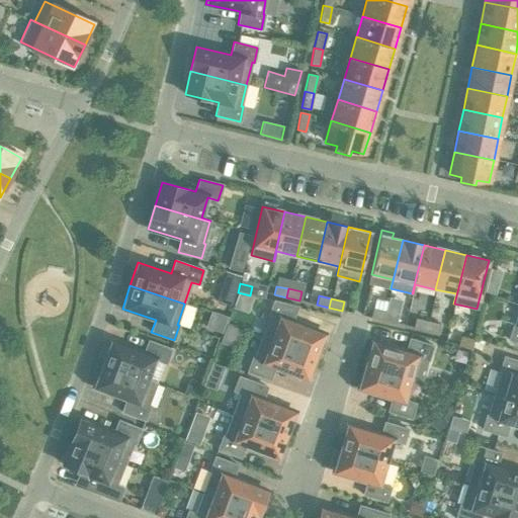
[(316,357),(324,334),(291,322),(297,307),(273,300),(268,315),(270,316),(262,337),(316,357)]
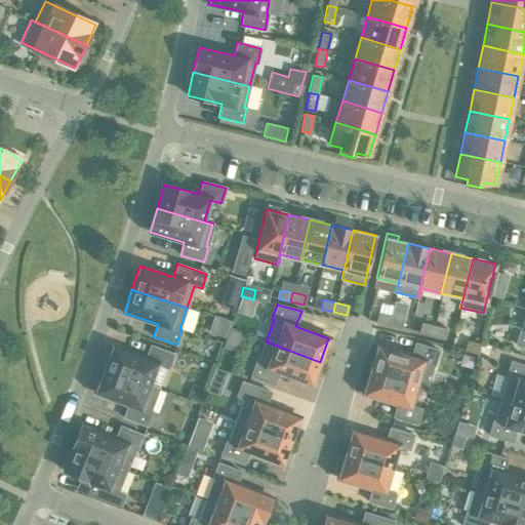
[(389,325),(391,316),(378,313),(376,322),(389,325)]
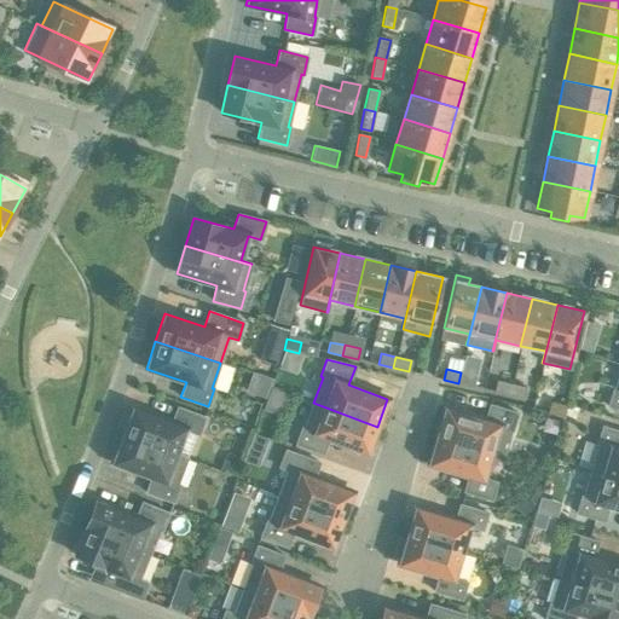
[(473,387),(475,376),(461,372),(458,383),(473,387)]
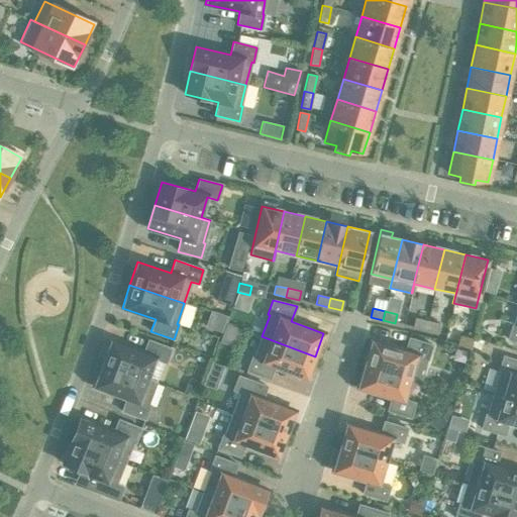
[(516,314),(514,325),(512,325),(508,339),(516,341),(516,314)]
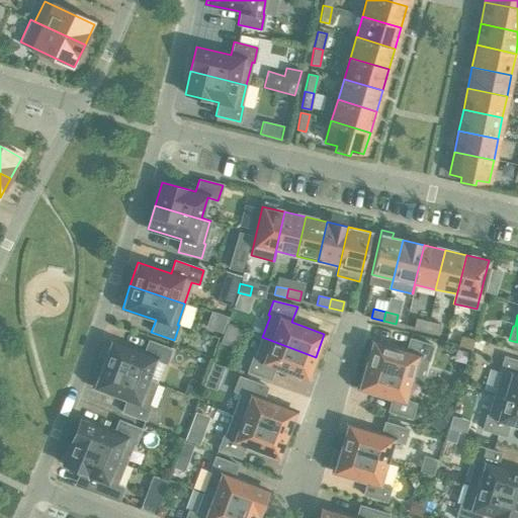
[(426,331),(428,322),(416,319),(413,328),(426,331)]
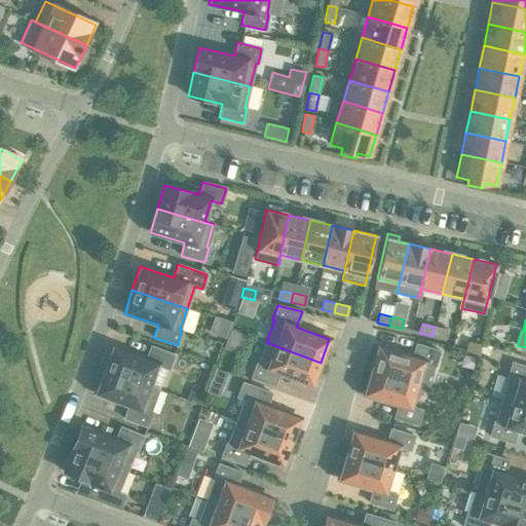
[(445,338),(447,330),(435,327),(433,336),(445,338)]
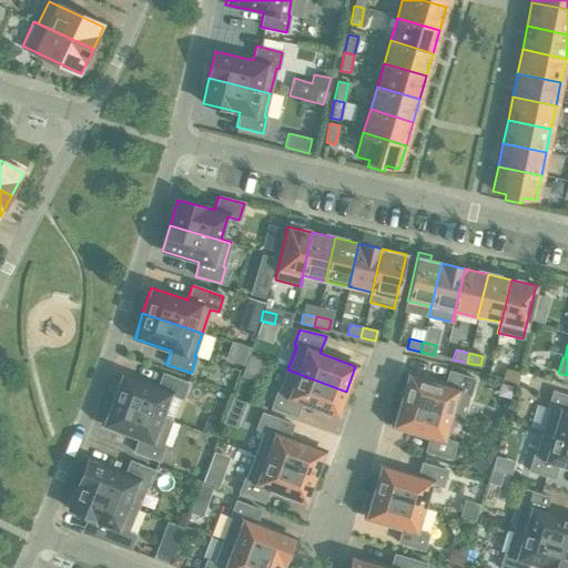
[(346,392),(287,369),(279,392),(276,392),(271,407),(296,416),(301,403),(336,416),(346,392)]
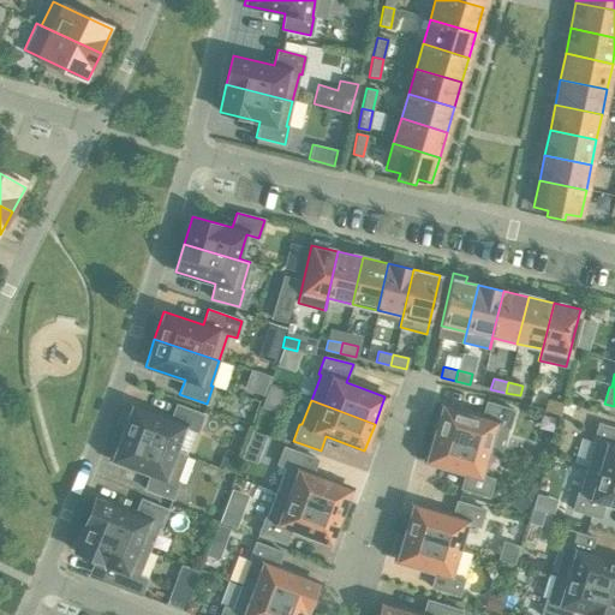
[(559,415),(562,404),(547,400),(544,410),(559,415)]
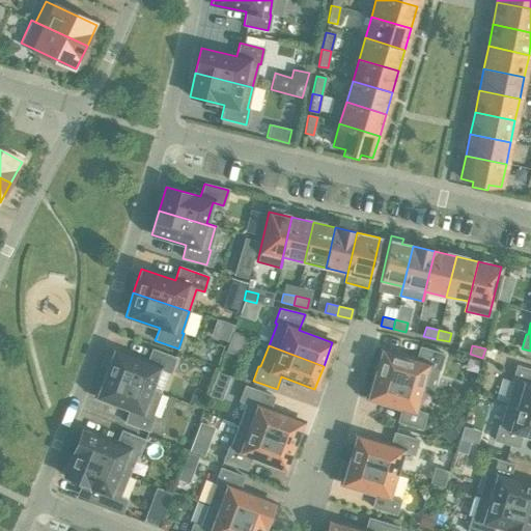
[(421,389),(427,366),(439,369),(443,354),(420,347),(416,360),(382,351),(374,374),(421,389)]
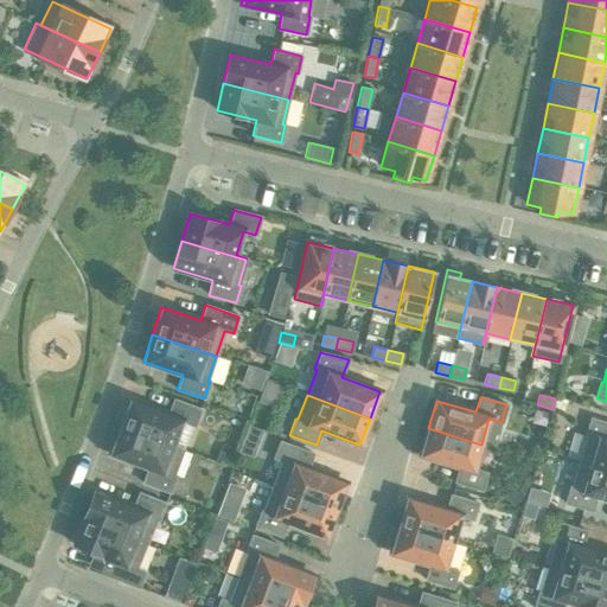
[(172,445),(181,421),(195,426),(200,409),(173,400),(168,414),(129,400),(120,427),(183,451),(183,449),(172,445)]
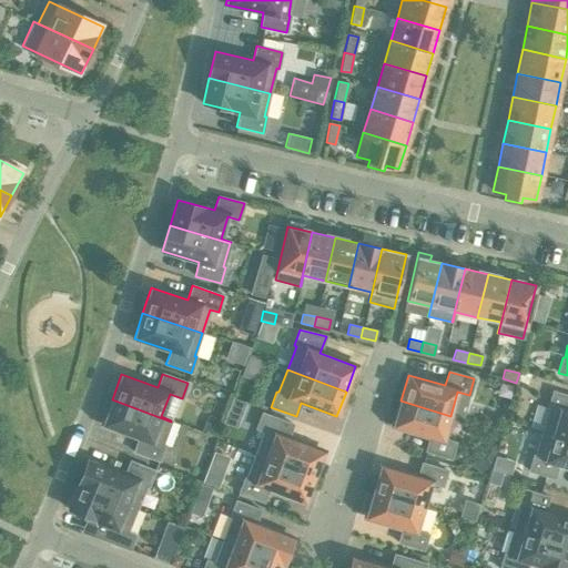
[(567,439),(567,395),(553,392),(547,407),(549,408),(543,432),(567,439)]
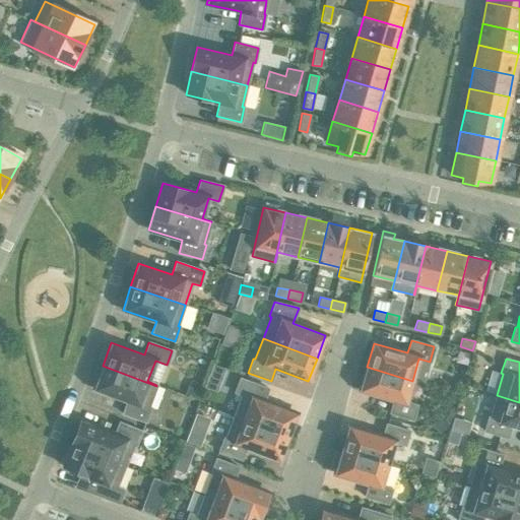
[(148,406),(156,386),(103,366),(94,389),(127,401),(122,413),(145,421),(150,407),(148,406)]
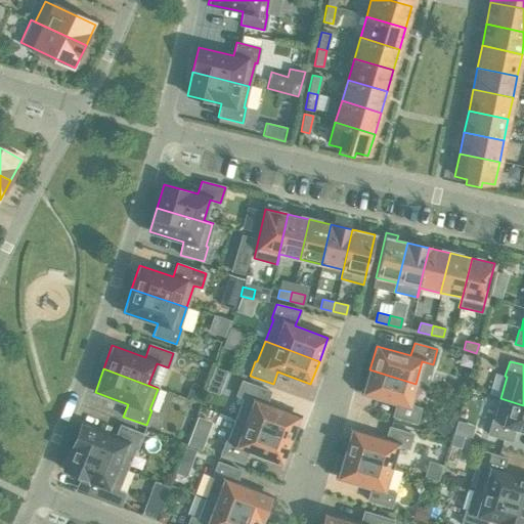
[(409,404),(416,384),(369,369),(362,393),(396,403),(392,416),(416,423),(420,408),(409,404)]
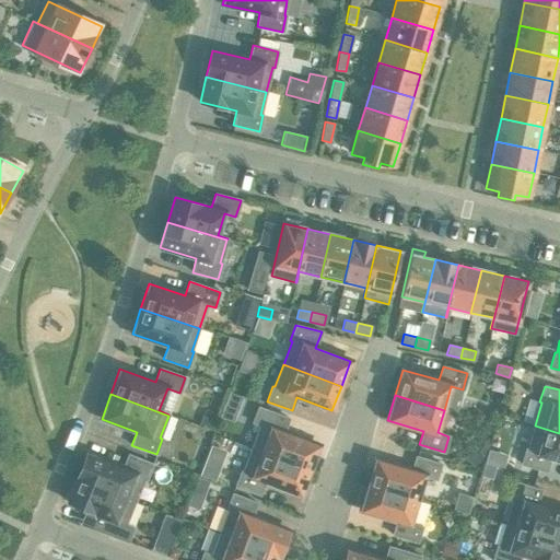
[(310,470),(318,445),(283,432),(289,419),(258,407),(253,422),(260,426),(252,448),(310,470)]
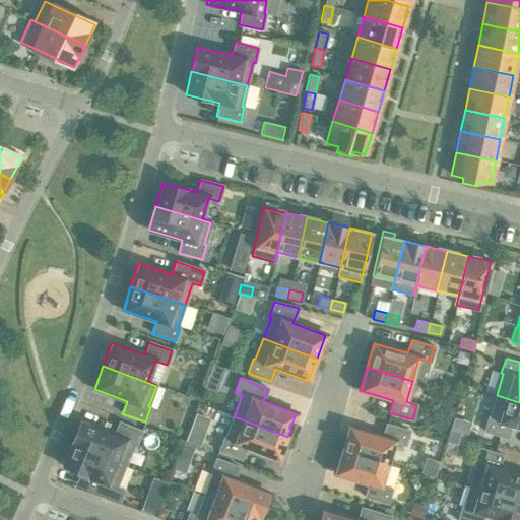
[(519,428),(519,402),(497,395),(490,416),(489,416),(483,431),(507,438),(511,426),(519,428)]
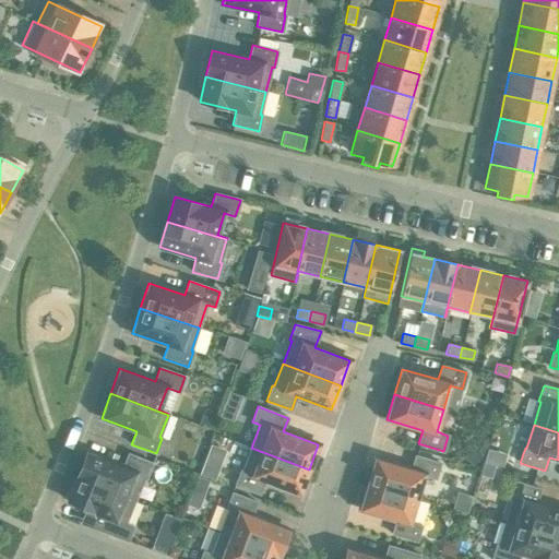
[(299,494),(309,470),(251,448),(242,471),(240,470),(235,485),(259,495),(264,480),(299,494)]
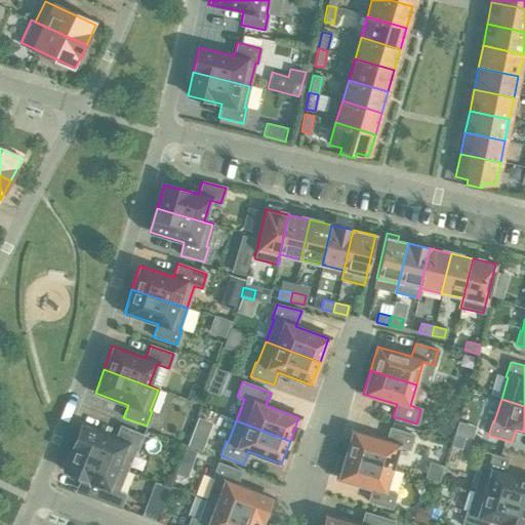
[(136,450),(143,435),(120,426),(115,439),(82,426),(73,448),(126,470),(135,449),(136,450)]
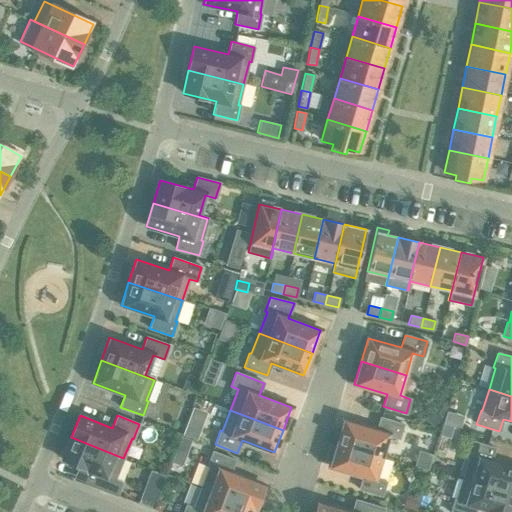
[(381,456),(387,435),(398,438),(403,424),(380,417),(376,430),(343,420),(336,443),(390,459),(390,458),(381,456)]
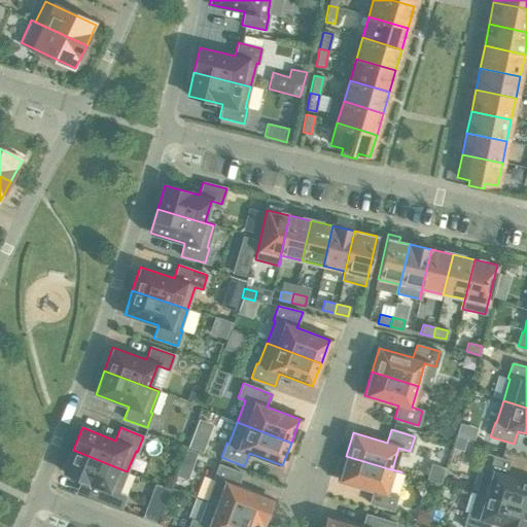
[(127,471),(73,450),(64,472),(97,486),(92,499),(120,510),(126,496),(118,493),(127,471)]
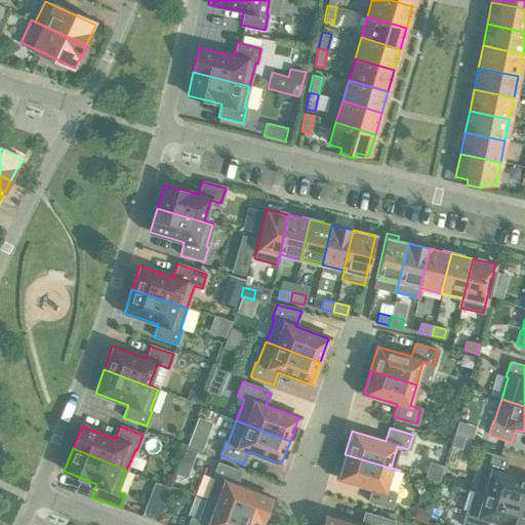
[(524,505),(524,478),(502,472),(507,459),(484,452),(479,467),(481,468),(474,489),(524,505)]
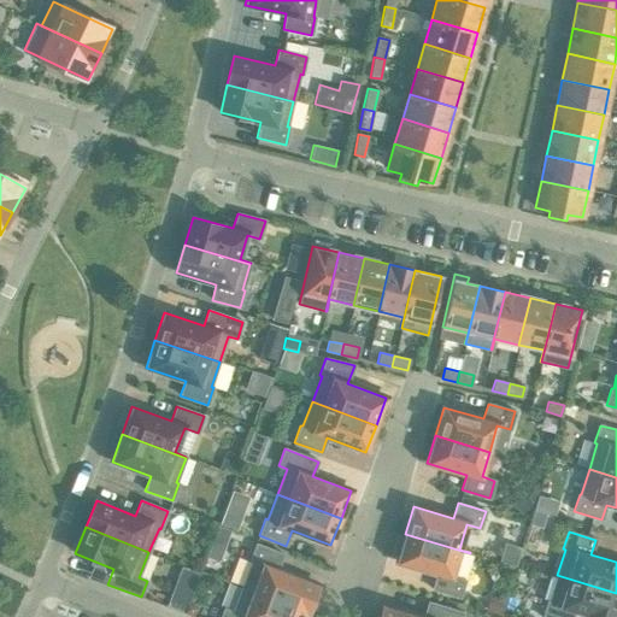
[(463,580),(470,553),(405,534),(397,562),(436,574),(432,589),(459,598),(465,580),(463,580)]
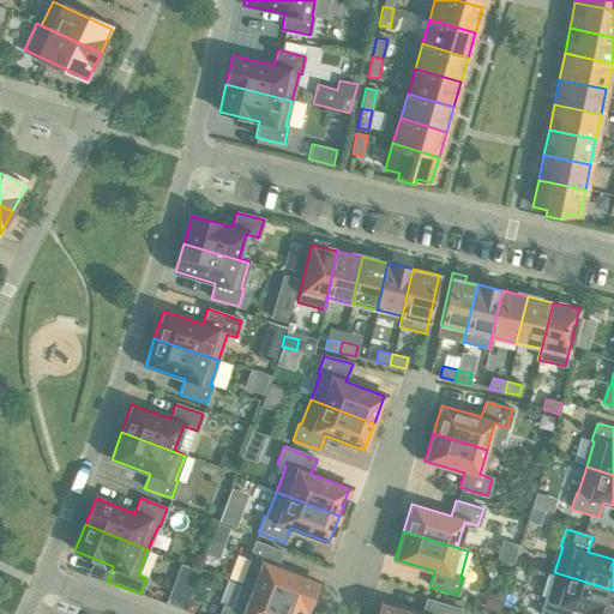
[(305,607),(314,581),(276,566),(282,552),(254,541),(248,558),(251,559),(241,584),(309,611),(311,609),(305,607)]
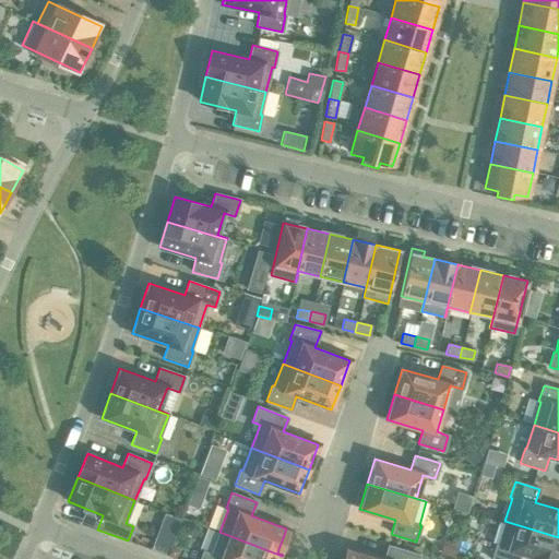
[(539,558),(557,558),(558,555),(558,537),(504,521),(498,545),(496,544),(491,558),(519,558),(521,554),(539,558)]
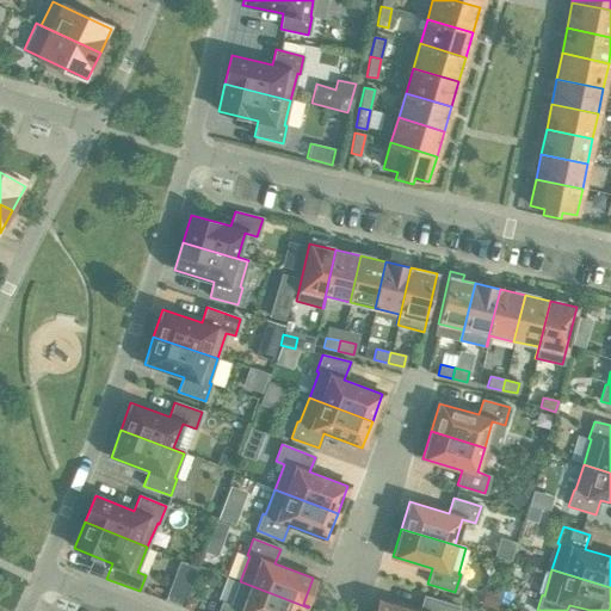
[(307,610),(308,608),(240,581),(230,606),(222,603),(218,610),(307,610)]
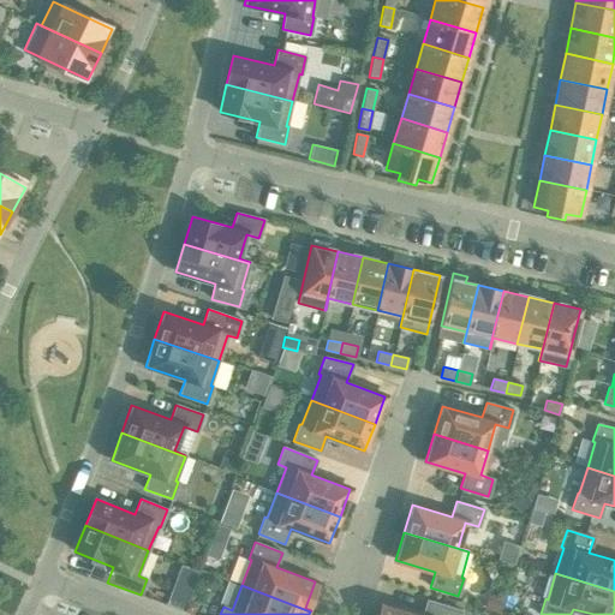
[(459,614),(461,610),(427,601),(422,614),(421,614),(382,603),(378,614),(459,614)]
